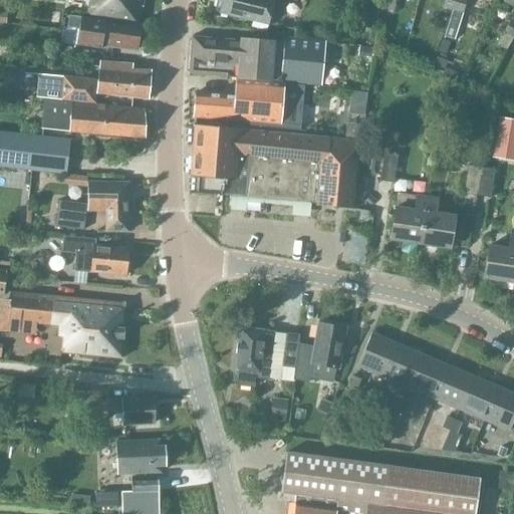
[(83,0),(88,1),(86,15),(137,22),(139,9),(141,9),(142,0),(83,0)]
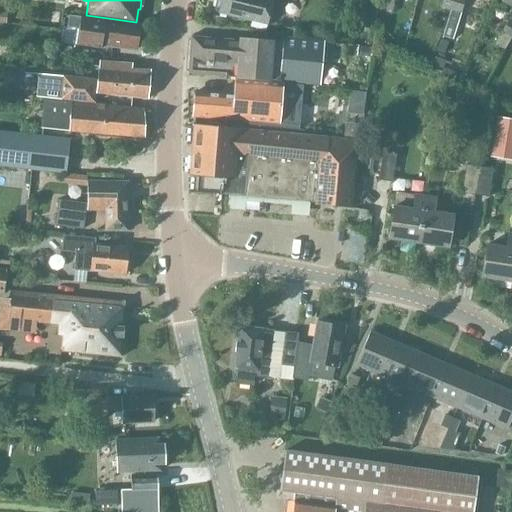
[(217,0),(216,7),(219,11),(219,13),(253,22),(267,25),(271,8),(273,0),(217,0)]
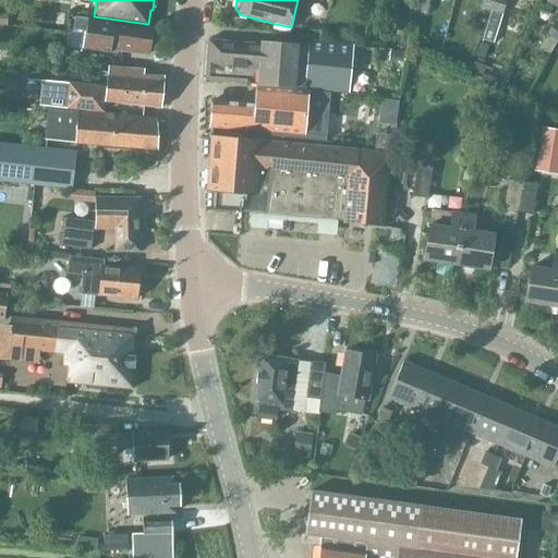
[(483,0),(481,9),(492,12),(495,0),(483,0)]
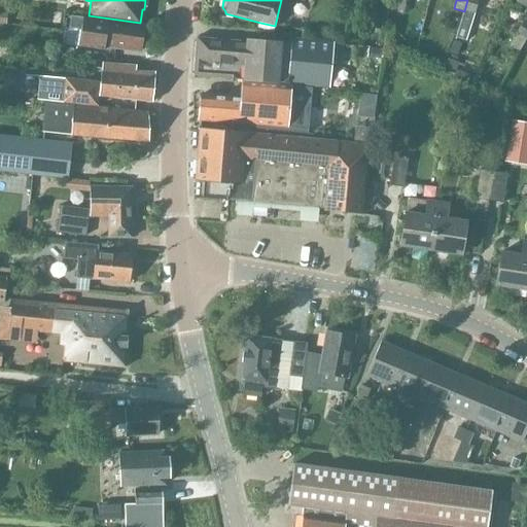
[(467,0),(464,11),(475,14),(479,0),(467,0)]
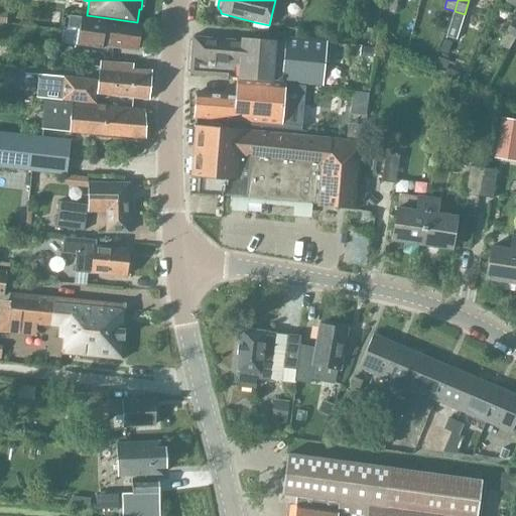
[(515,0),(506,0),(506,2),(515,7),(515,9),(511,18),(514,19),(506,33),(515,38),(515,36),(515,0)]
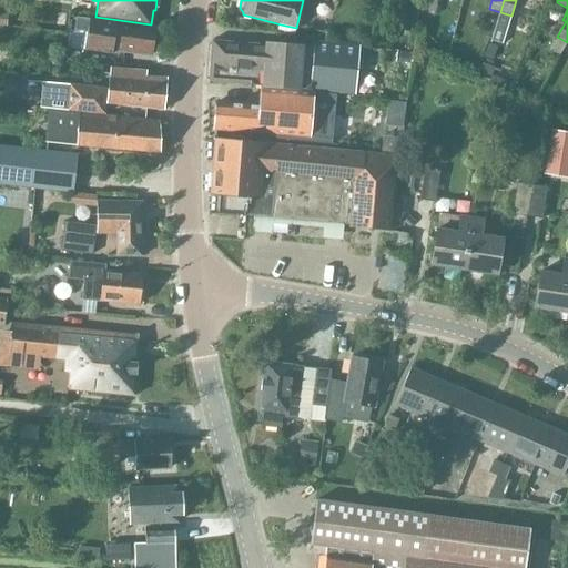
[(54,30),(67,31),(69,13),(57,12),(54,30)]
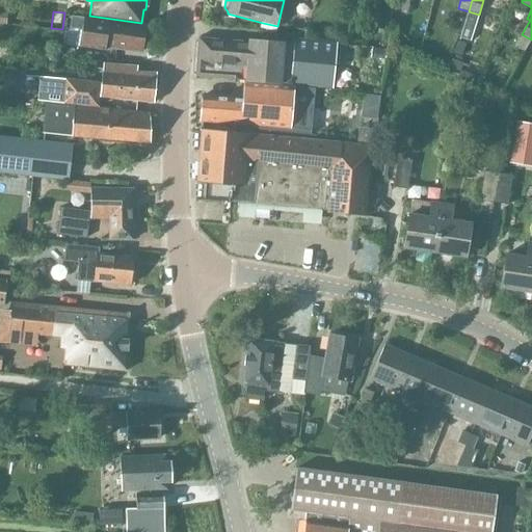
[(69,17),(68,28),(80,29),(77,48),(103,52),(103,48),(139,53),(143,28),(69,17)]
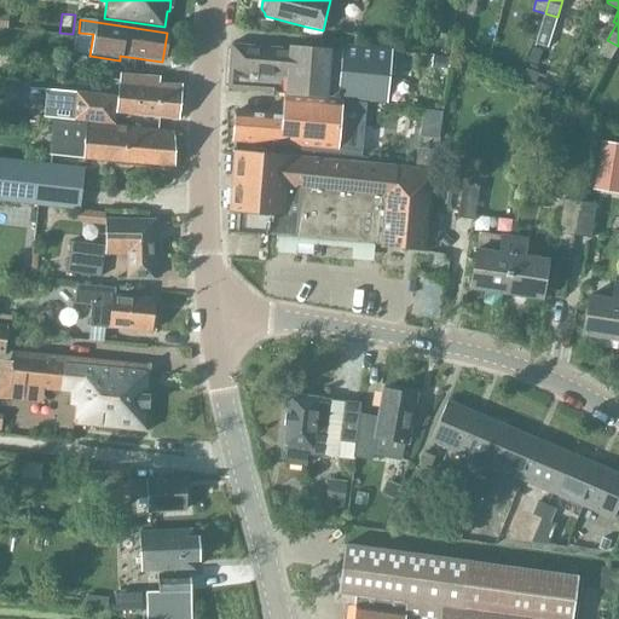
[(342,45),(342,53),(231,45),(227,90),(388,104),(393,48),(342,45)]
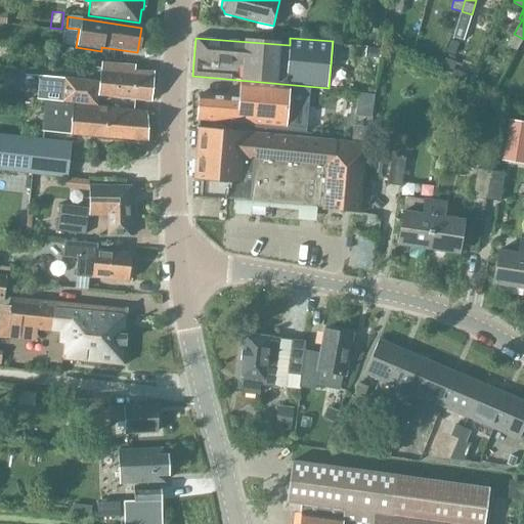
[(365,53),(369,57),(380,58),(381,48),(366,47),(365,53)]
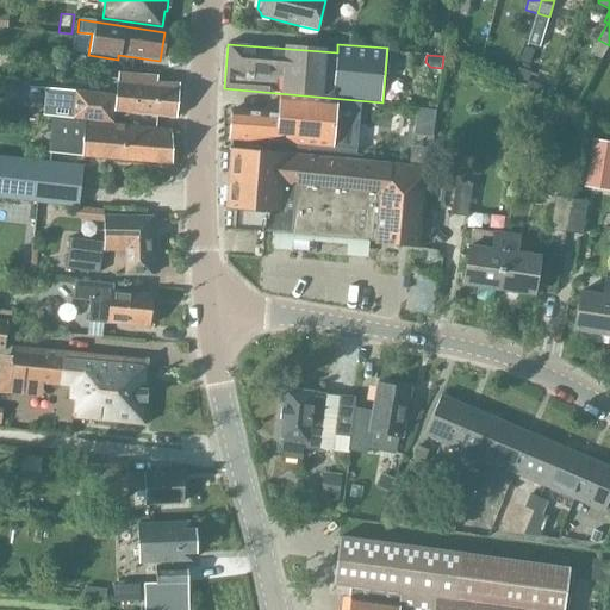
[(57,91),(55,116),(70,118),(113,122),(114,113),(175,119),(179,86),(155,83),(155,79),(118,75),(116,97),(73,92),(57,91)]
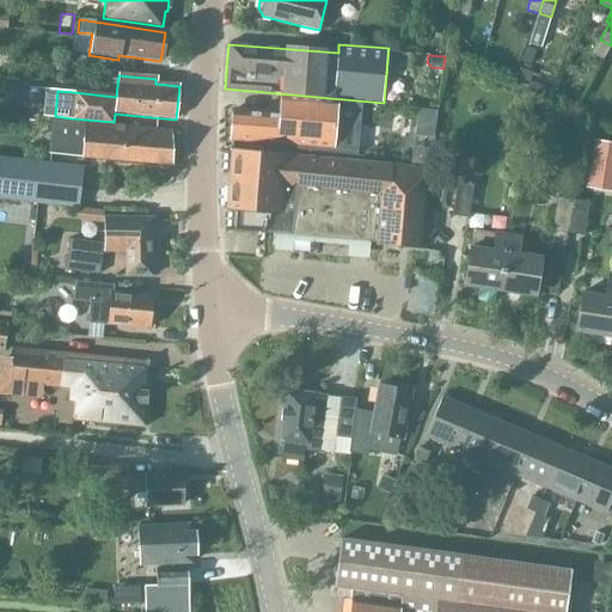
[(286,96),(285,116),(232,110),(230,139),(293,145),(293,151),(311,152),(357,157),(362,104),(305,98),(286,96)]
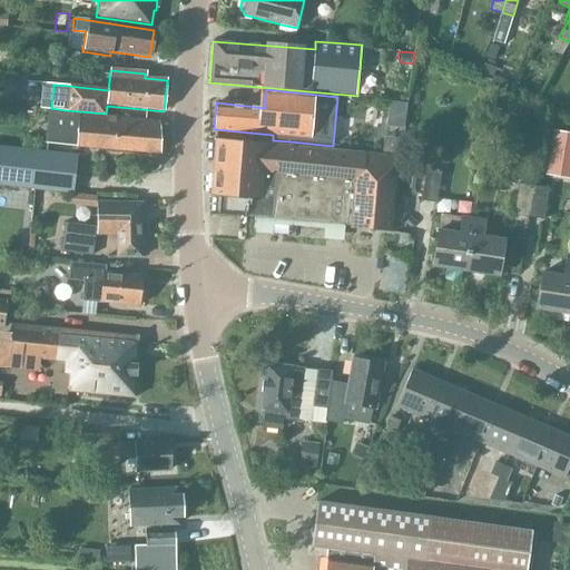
[(161,123),(111,117),(46,111),(43,141),(158,154),(161,123)]
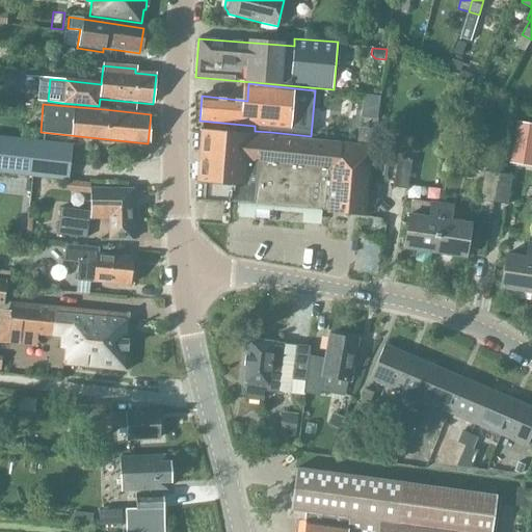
[(531,124),(516,122),(510,163),(531,166),(531,124)]
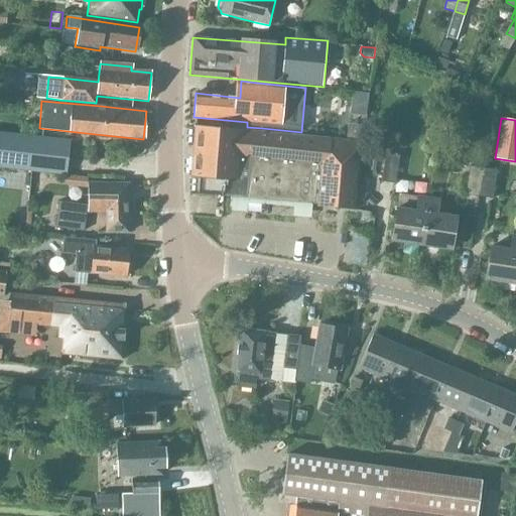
[(191,173),(191,176),(200,177),(198,194),(223,196),(223,190),(226,190),(228,168),(251,170),(255,132),(196,126),(191,173)]
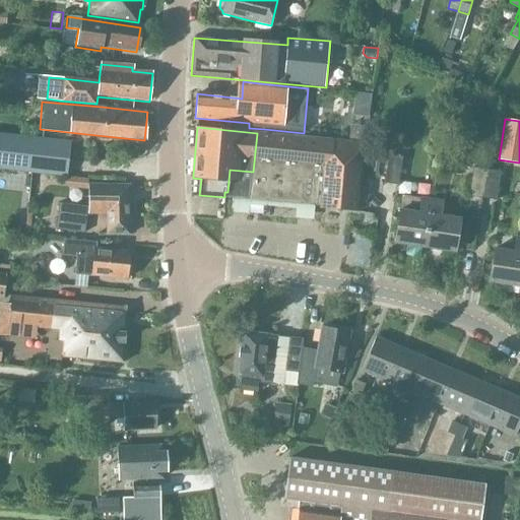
[(0,132),(0,169),(64,176),(68,140),(0,132)]
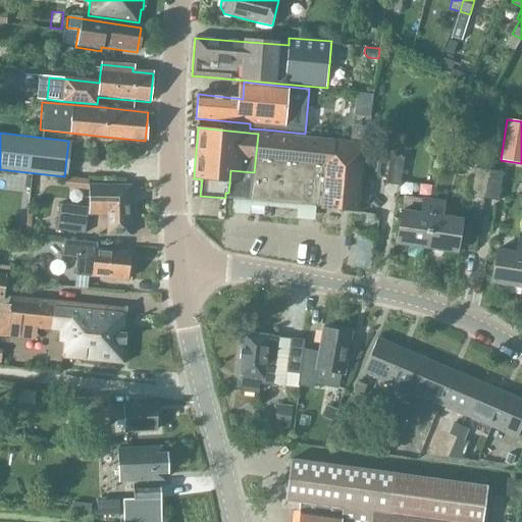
[(225,193),(225,198),(359,211),(365,149),(363,148),(363,145),(258,134),(254,172),(230,170),(228,193),(225,193)]
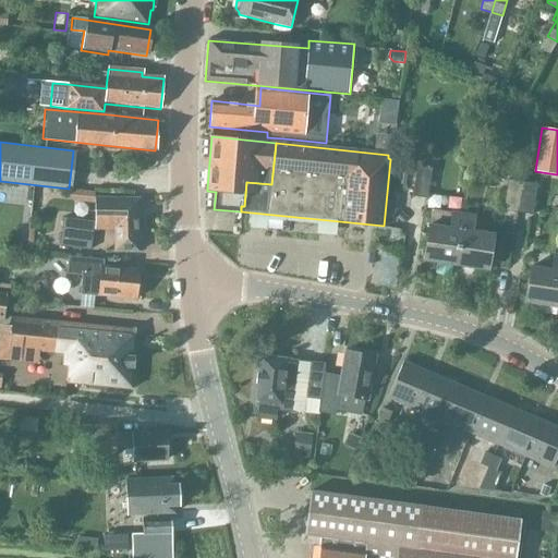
[(413,198),(426,199),(429,169),(416,168),(413,198)]
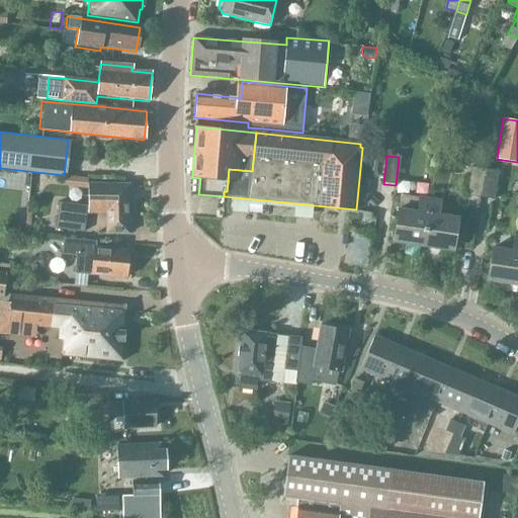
[(471,167),(467,195),(482,197),(486,169),(471,167)]
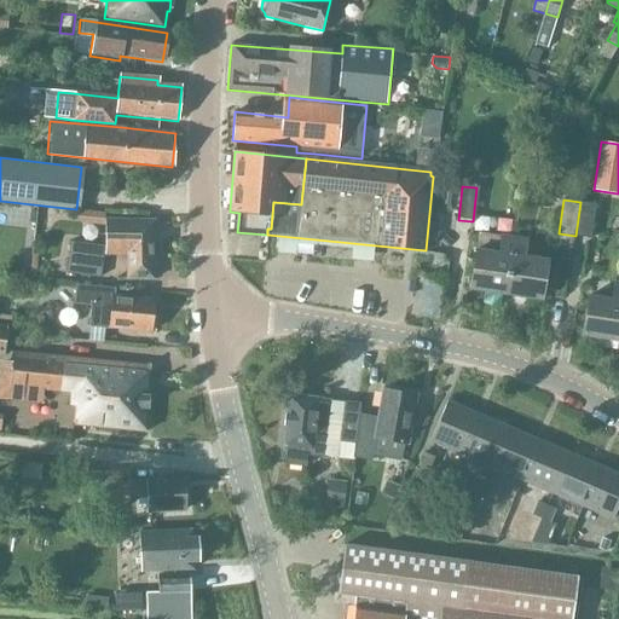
[(580,202),(576,236),(591,238),(597,204),(580,202)]
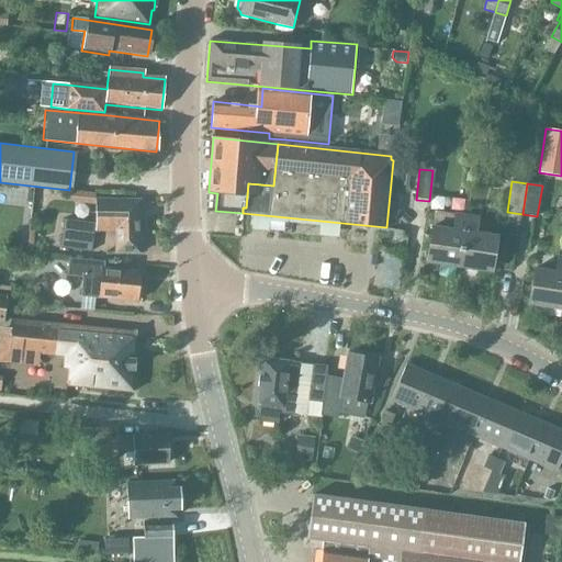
[(139,201),(96,201),(96,229),(114,231),(114,251),(139,253),(139,235),(143,234),(143,224),(139,222),(139,201)]
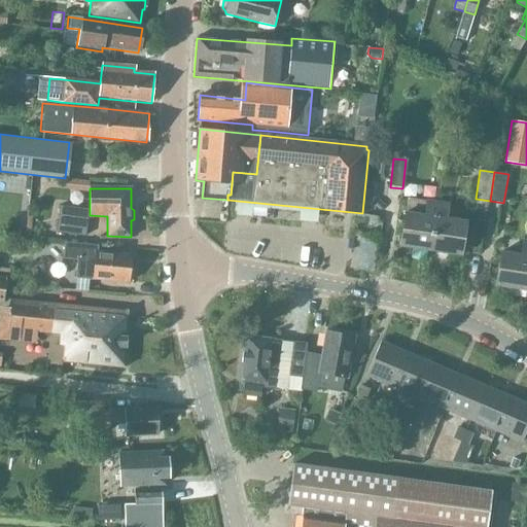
[(406,199),(397,247),(428,251),(435,203),(406,199)]
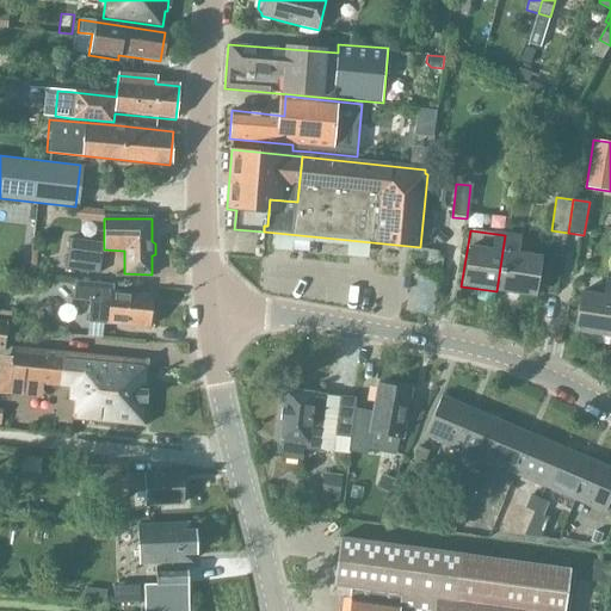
[(505,235),(497,291),(532,297),(538,258),(514,254),(518,238),(505,235)]
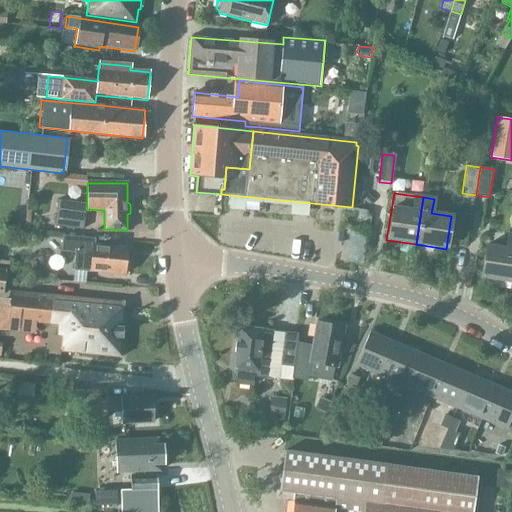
[(79,204),(59,200),(55,225),(81,229),(86,201),(80,200),(79,204)]
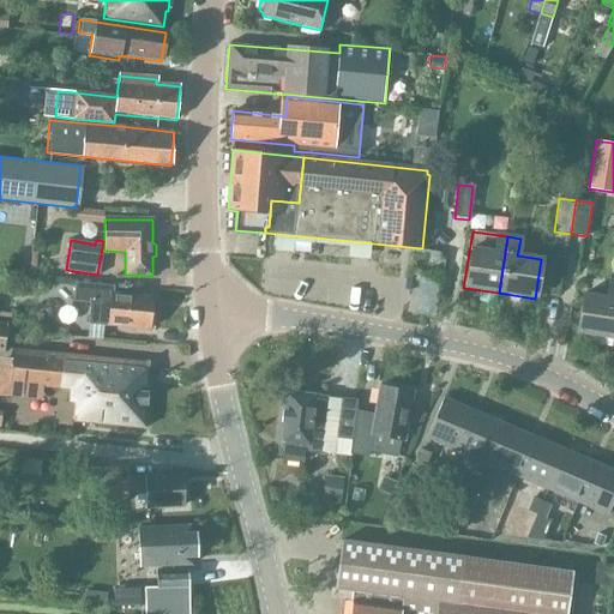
[(421,276),(420,289),(439,292),(440,278),(421,276)]
